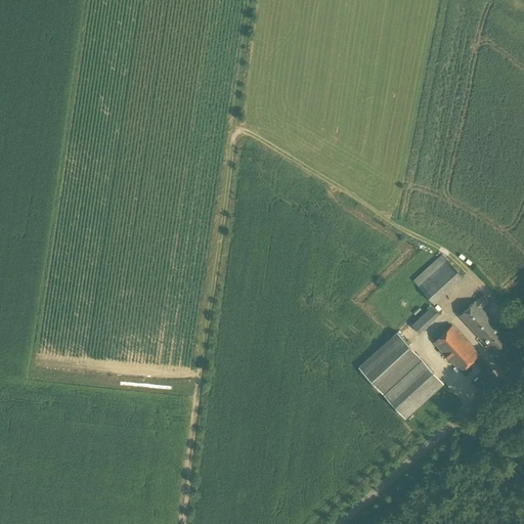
[(434,304),(463,277),(447,260),(419,287),(434,304)]
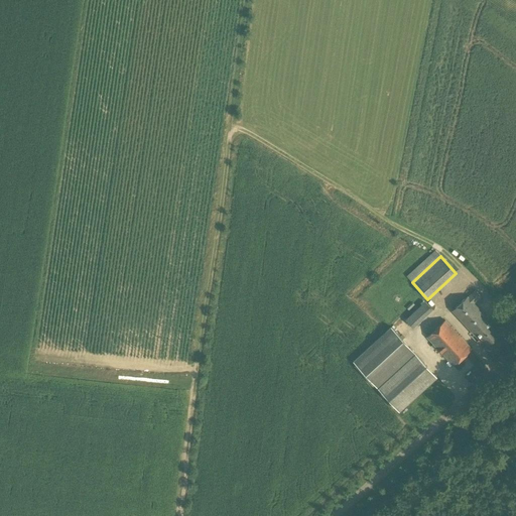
[(497,334),(485,320),(488,318),(473,302),(480,295),(475,288),(452,309),(473,334),(476,332),(486,344),(497,334)]
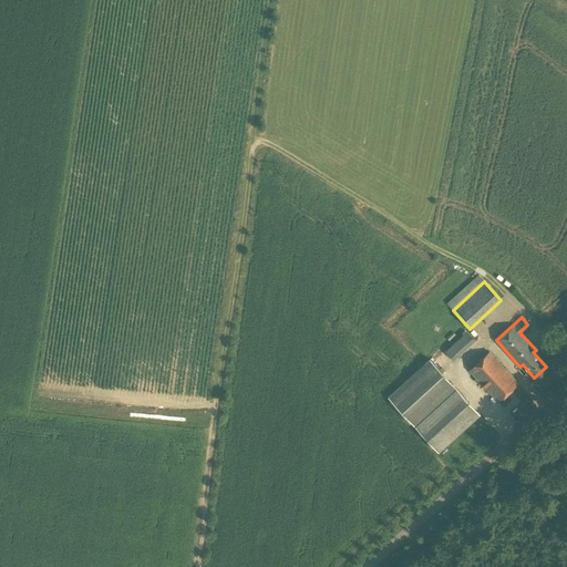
[(454,360),(475,340),(466,331),(445,351),(454,360)]
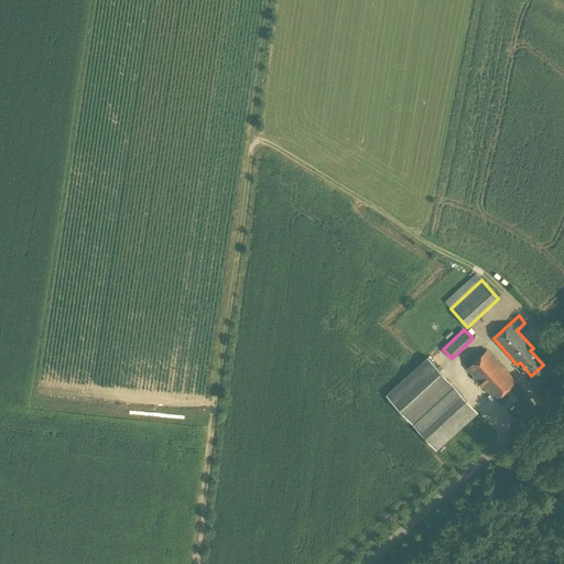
[(496,400),(516,381),(496,359),(486,350),(466,368),(496,400)]
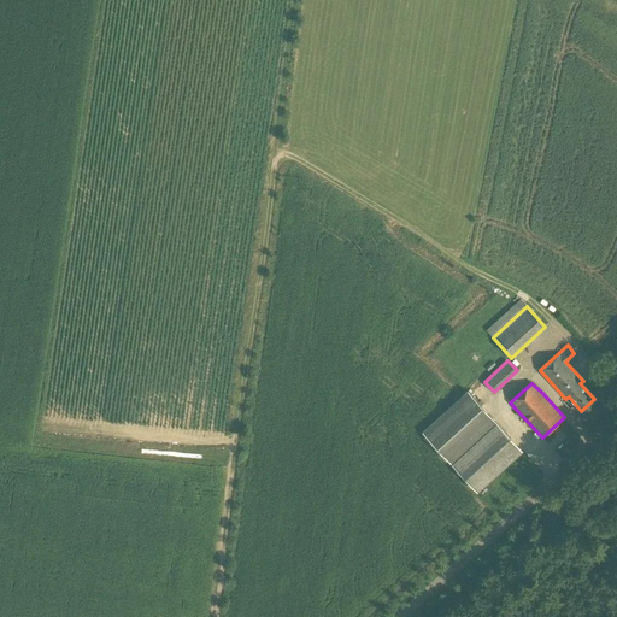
[(476,493),(522,451),(466,391),(421,433),(476,493)]
